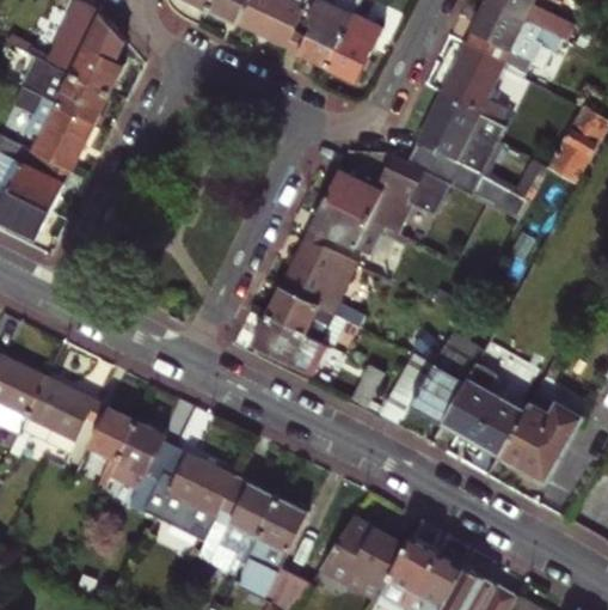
[(77,0),(45,61),(106,92),(120,65),(114,61),(123,38),(104,13),(100,7),(103,2),(97,0),(77,0)]
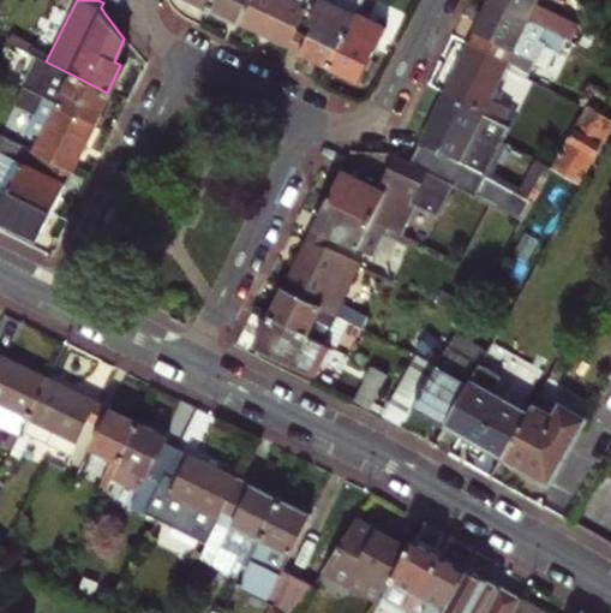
[(209,0),(209,3),(237,16),(243,0),(209,0)]
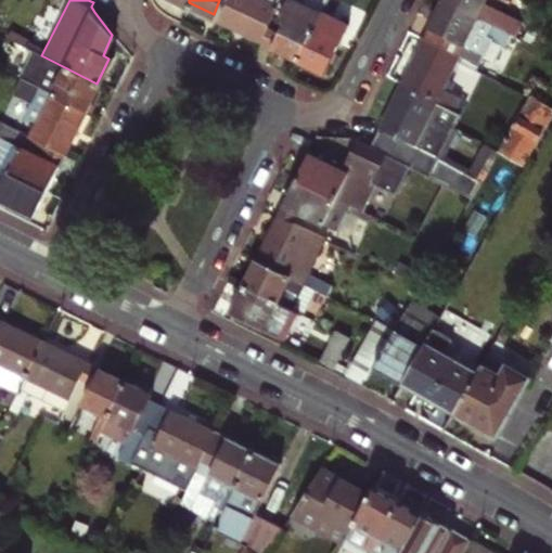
[(219,0),(214,14),(258,36),(262,25),(274,0),(219,0)]
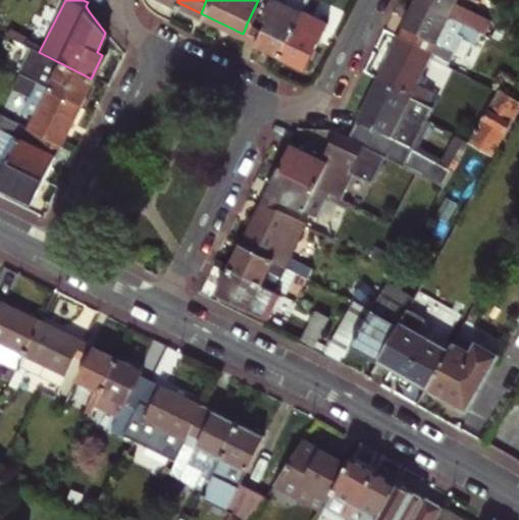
[(255,40),(278,51),(300,6),(287,0),(267,0),(261,14),(266,17),(260,30),(255,40)]
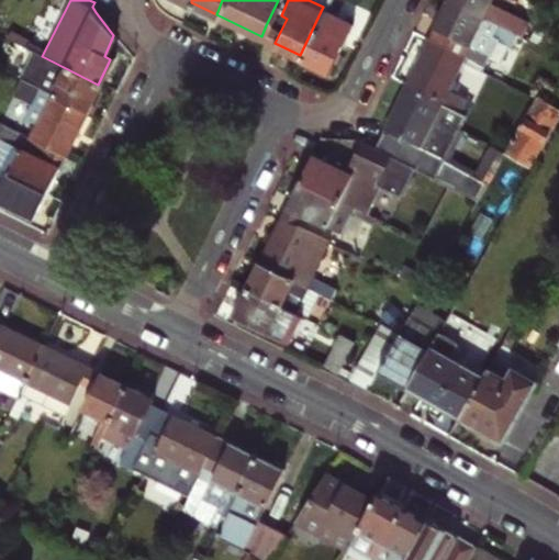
[(484,58),(501,25),(449,0),(444,0),(428,31),(465,48),(484,58)]
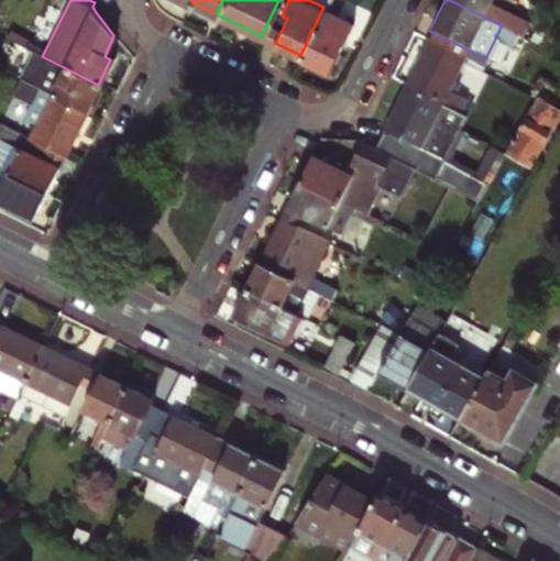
[(450,0),(502,25),(522,35),(528,21),(487,0),(450,0)]
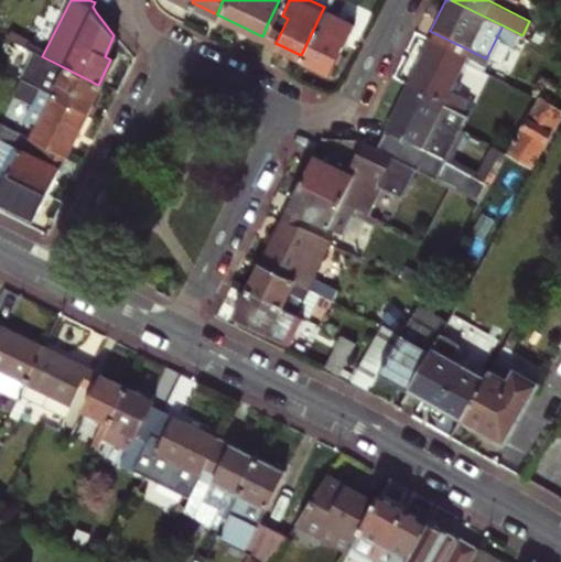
[(324,7),(301,55),(330,68),(353,21),(354,19),(325,6),(324,7)]
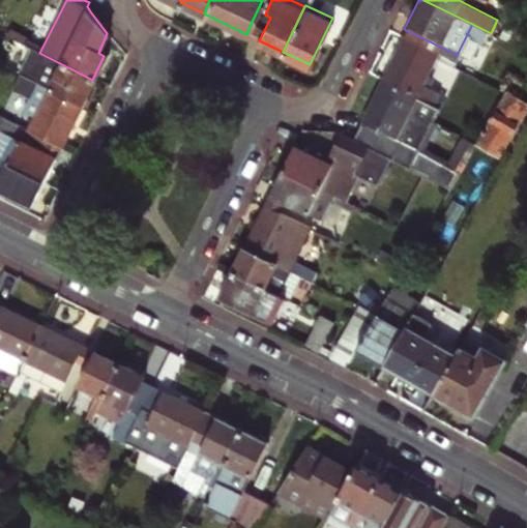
[(258,28),(251,24),(246,34),(254,37),(258,28)]
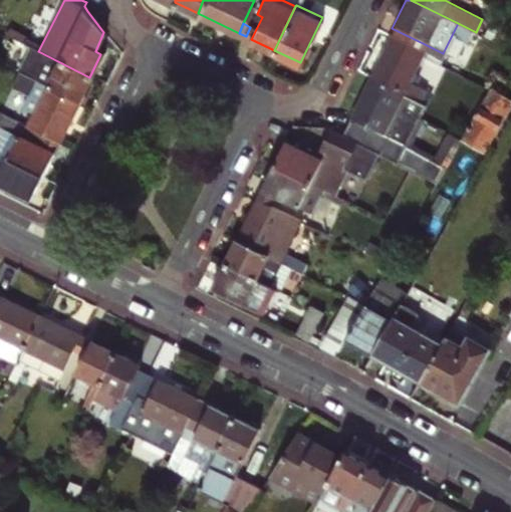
[(256,29),(250,27),(246,36),(251,39),(256,29)]
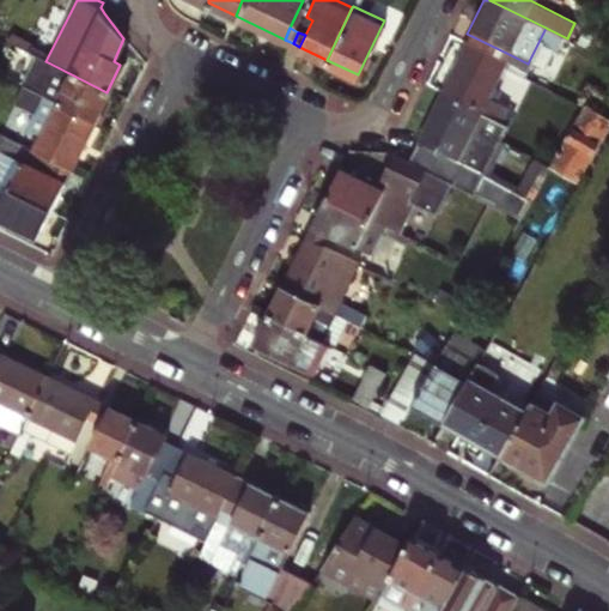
[(485,98),(506,53),(467,34),(440,88),(501,119),(521,127),(529,110),(500,96),(497,104),(485,98)]
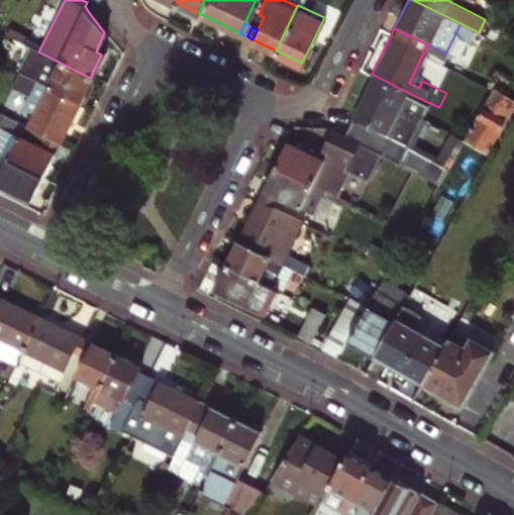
[(30,48),(17,75),(77,104),(90,78),(38,52),(30,48)]
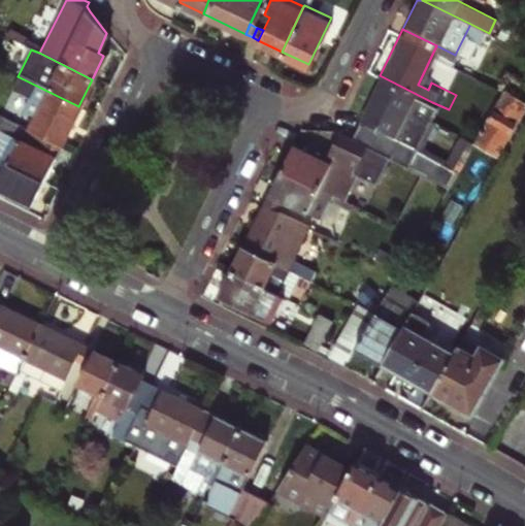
[(411,144),(432,102),(380,75),(350,135),(381,152),(390,133),(411,144)]
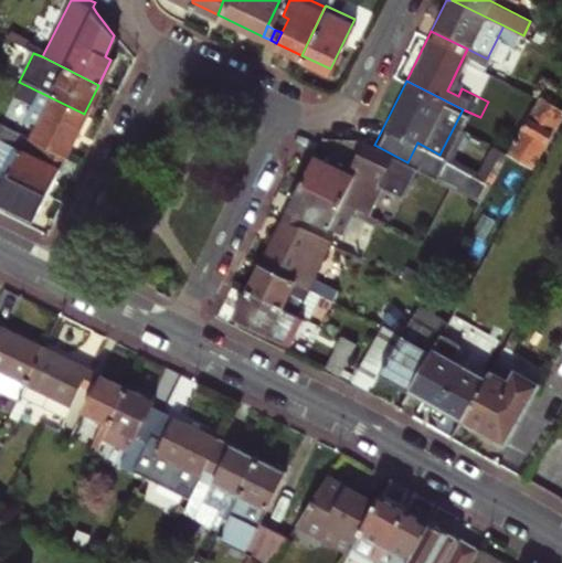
[(84,114),(19,82),(10,98),(29,107),(23,120),(35,127),(29,139),(64,156),(84,114)]
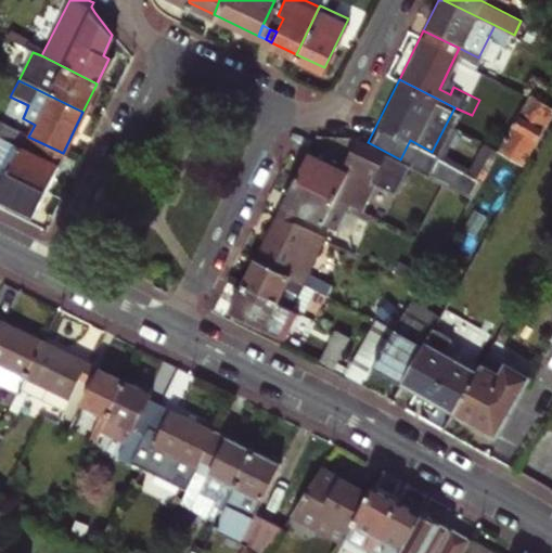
[(495,145),(527,164),(551,118),(551,90),(533,80),(531,82),(495,145)]
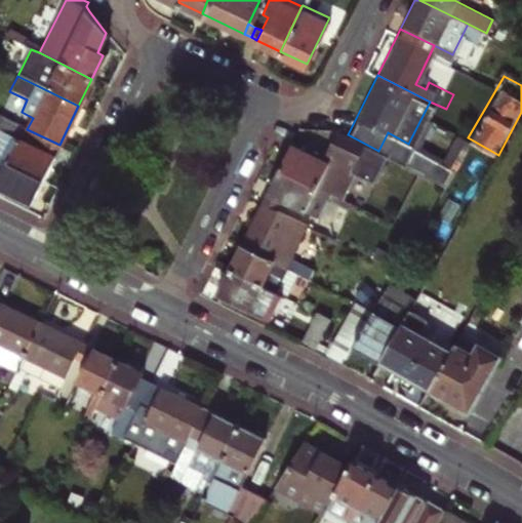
[(0,160),(41,180),(59,145),(27,129),(4,118),(0,126),(0,160)]
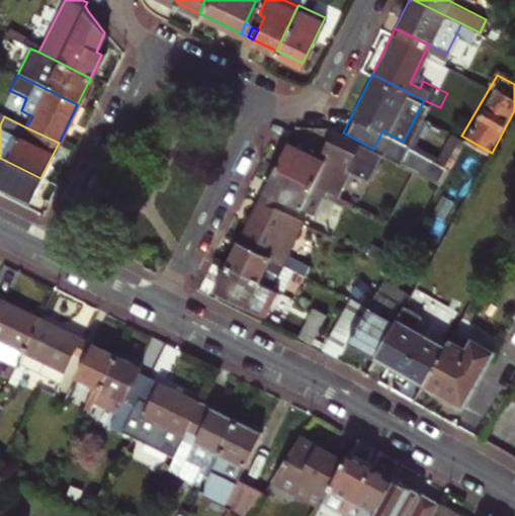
[(285,141),(272,168),(328,195),(339,173),(361,183),(377,151),(373,149),(343,133),(331,126),(317,156),(303,149),(285,141)]
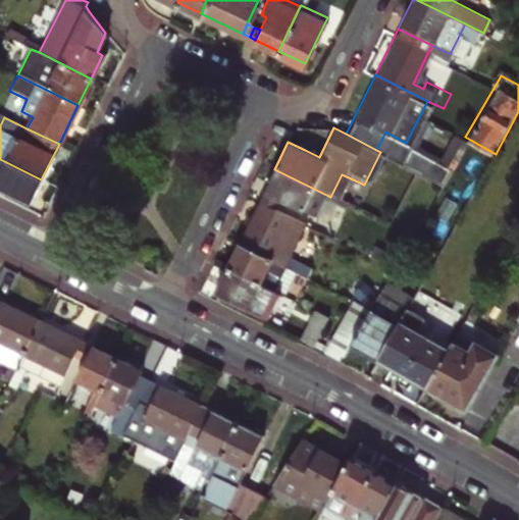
[(41,179),(0,159),(0,192),(4,194),(9,193),(30,203),(41,179)]
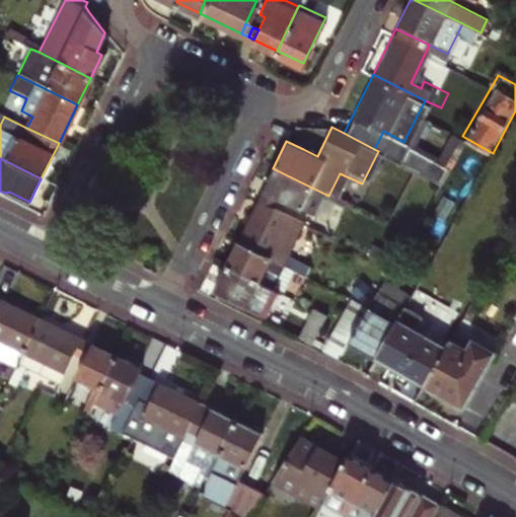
[(312,200),(321,204),(339,212),(343,204),(328,196),(273,168),(261,191),(277,199),(306,213),(312,200)]
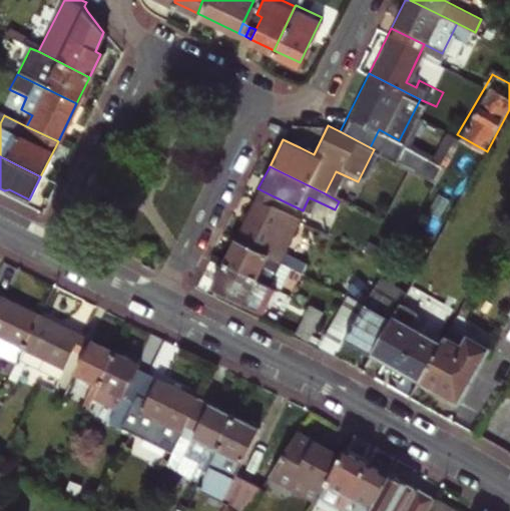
[(258,188),(252,201),(269,208),(274,196),(258,188)]
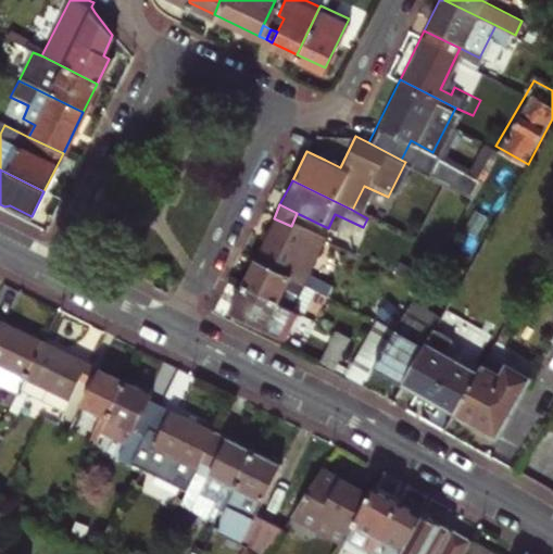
[(335,214),(328,228),(338,234),(344,218),(335,214)]
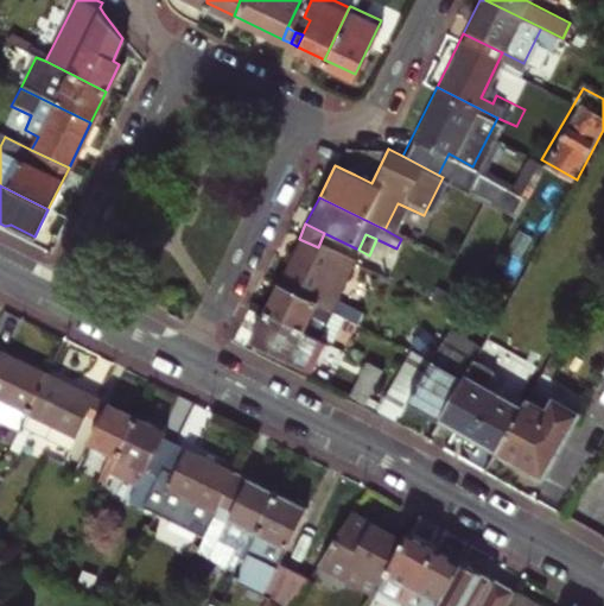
[(345,320),(349,322),(354,313),(332,302),(351,264),(318,247),(299,239),(275,285),(345,320)]
